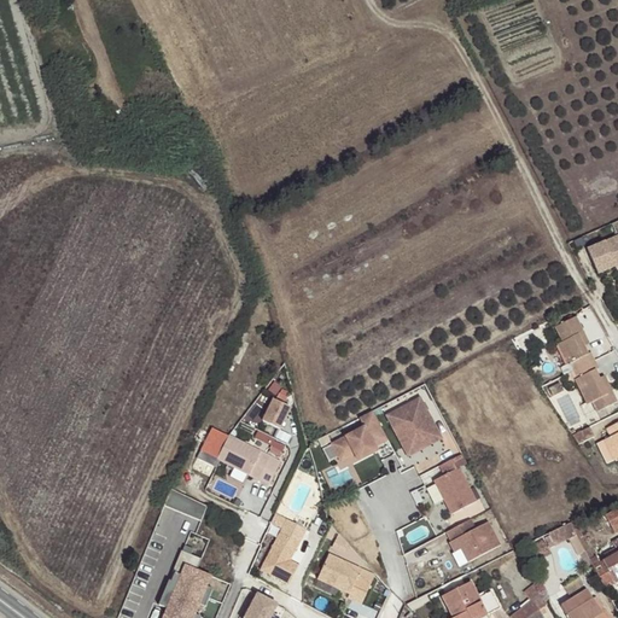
[(141,123),(134,126),(138,135),(145,133),(141,123)]
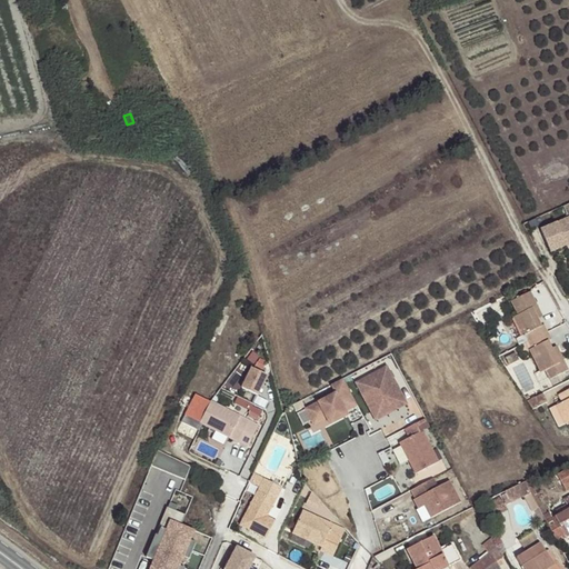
[(567,242),(568,241),(568,217),(542,229),(552,251),(568,245),(567,242)]
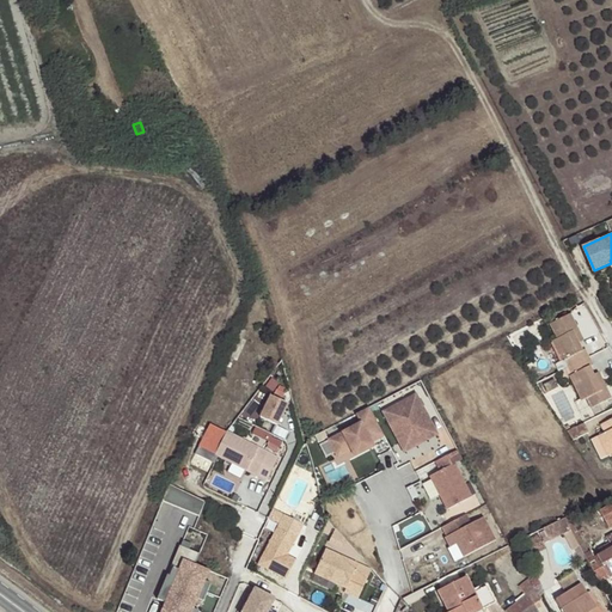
[(576,337),(581,335),(571,314),(550,325),(557,340),(552,342),(562,362),(564,362),(571,375),(569,377),(581,403),(586,401),(591,409),(611,399),(605,384),(600,386),(594,375),(591,367),(593,366),(586,350),(583,352),(580,343),(576,337)]
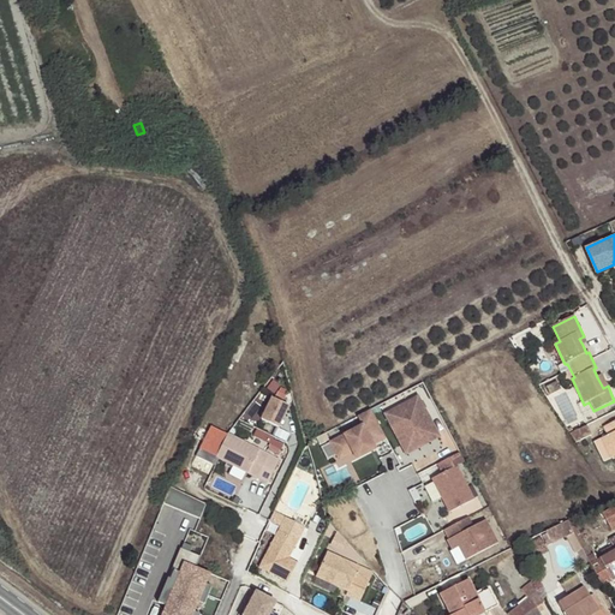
[(603,388),(608,386),(603,375),(597,377),(603,388)]
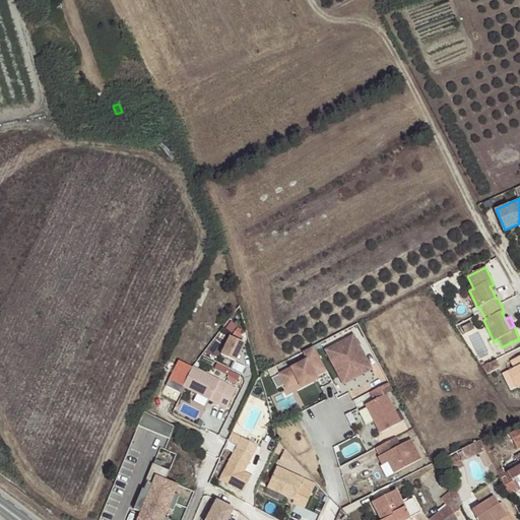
[(231,336),(221,354),(236,362),(244,343),(239,341),(242,334),(235,331),(232,337),(231,336)]
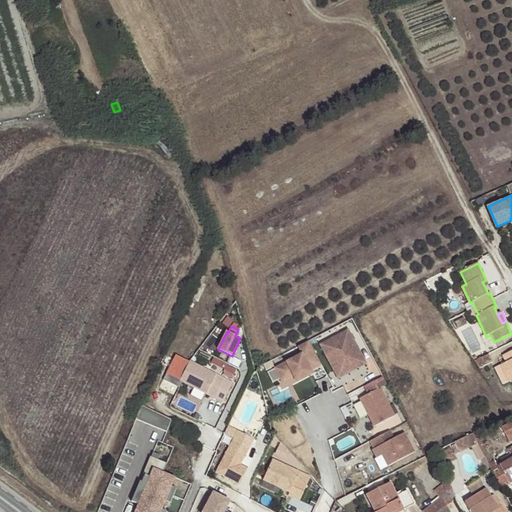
[(349,329),(318,344),(337,380),(367,364),(349,329)]
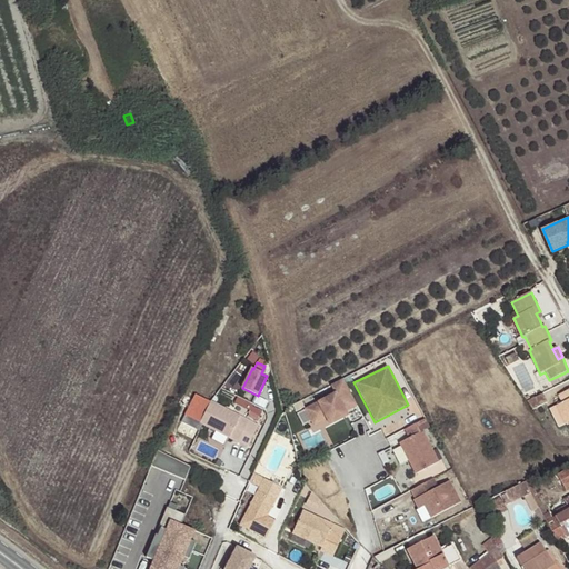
[(336,393),(305,409),(312,427),(328,419),(331,426),(349,417),(346,412),(359,407),(343,380),(332,387),(336,393)]
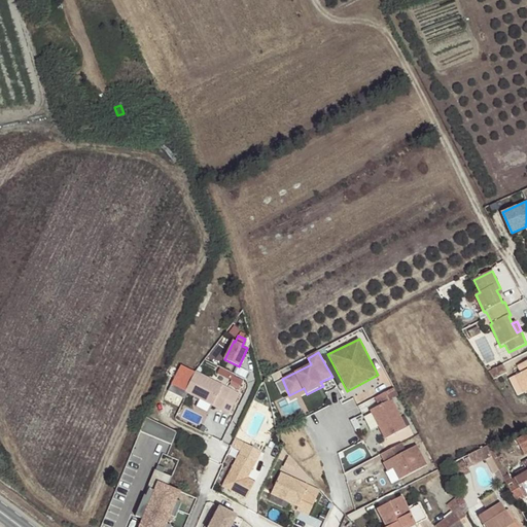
[(526,360),(517,366),(521,374),(515,377),(523,394),(526,391),(526,360)]
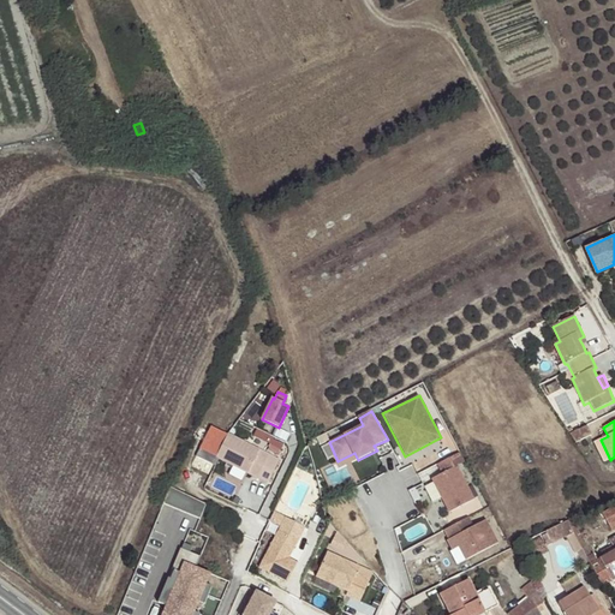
[(279,460),(210,425),(195,458),(212,466),(216,457),(268,483),(279,460)]
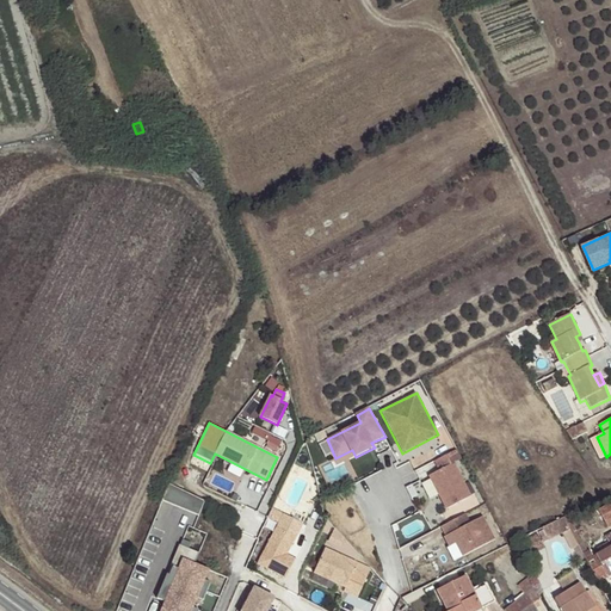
[(277,424),(273,431),(285,438),(289,431),(277,424)]
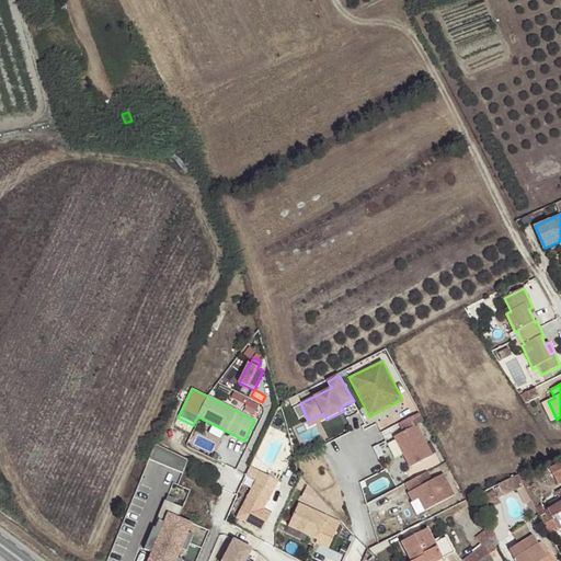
[(535,389),(519,397),(525,404),(539,398),(535,389)]
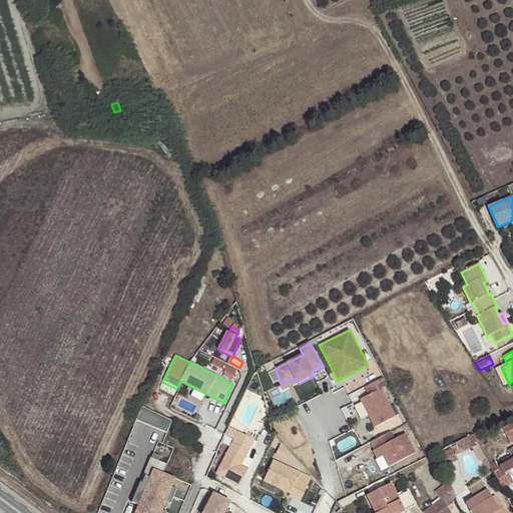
[(215,357),(209,367),(233,380),(239,370),(215,357)]
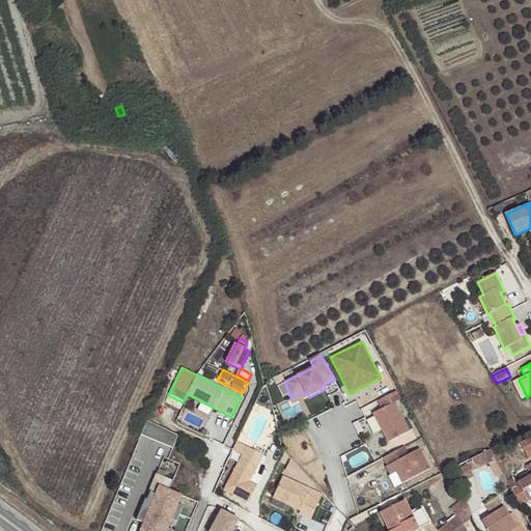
[(527,397),(519,380),(513,382),(522,399),(527,397)]
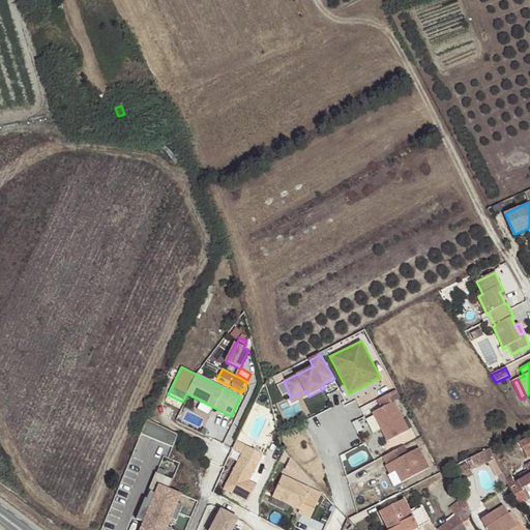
[(396,388),(376,400),(380,407),(372,411),(386,443),(410,431),(395,402),(401,398),(396,388)]
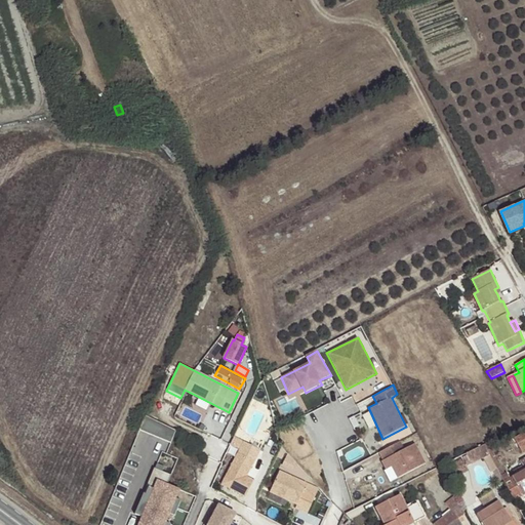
[(145,418),(142,430),(173,439),(177,427),(145,418)]
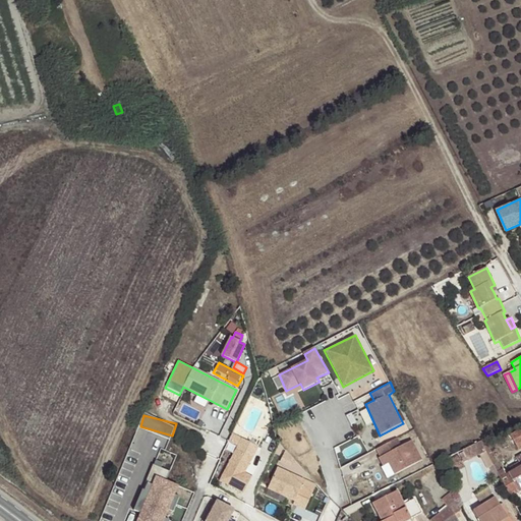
[(168,447),(170,438),(159,436),(157,445),(168,447)]
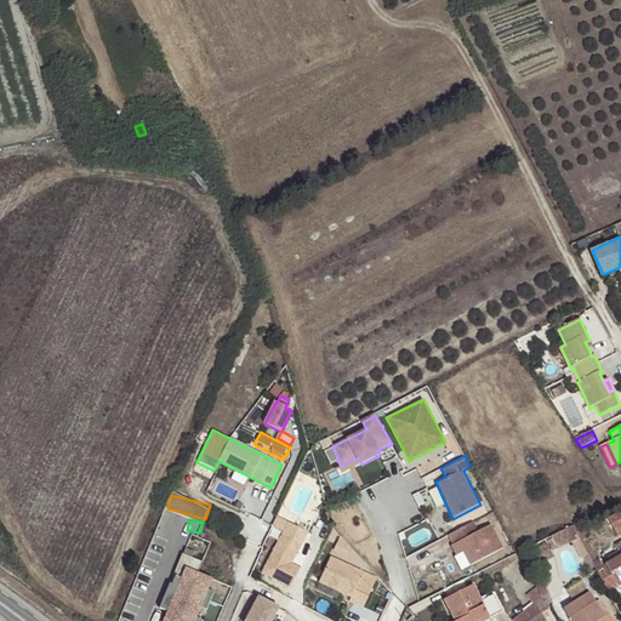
[(474,523),(446,536),(462,570),(503,547),(491,525),(478,533),(474,523)]
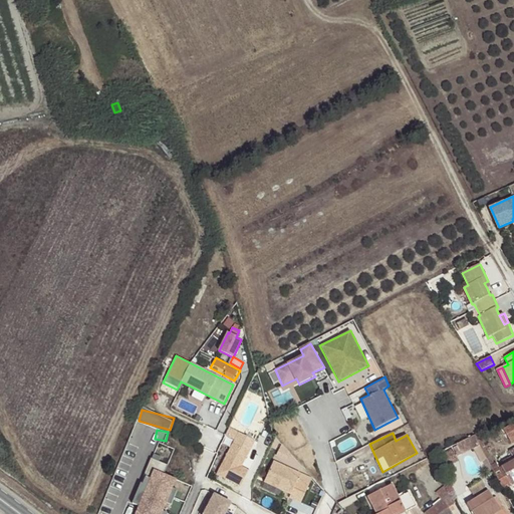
[(238,434),(216,475),(239,487),(247,472),(240,468),(254,442),(238,434)]
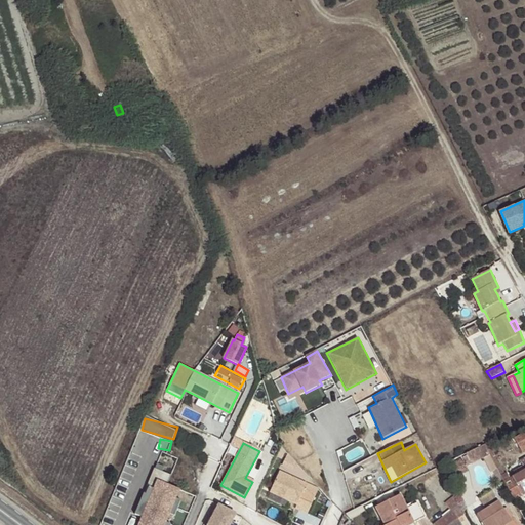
[(489,443),(483,446),(503,482),(509,480),(489,443)]
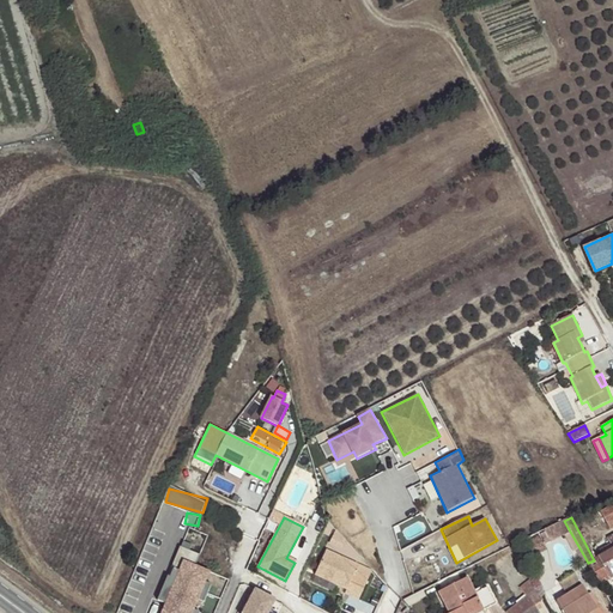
[(594,560),(588,563),(600,586),(601,586),(611,581),(612,578),(612,535),(607,540),(612,550),(594,560)]
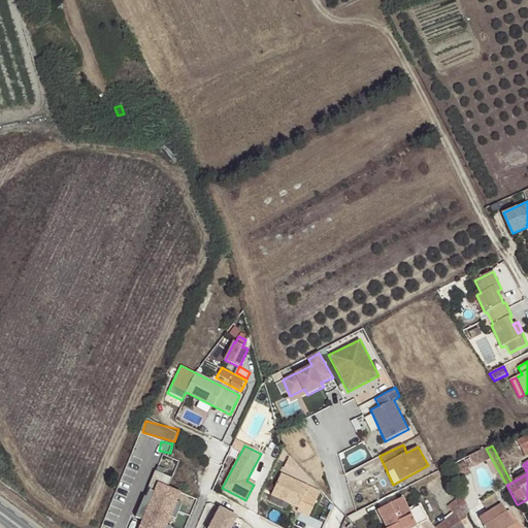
[(281,475),(270,496),(298,508),(296,512),(307,518),(317,499),(304,493),(307,488),(281,475)]
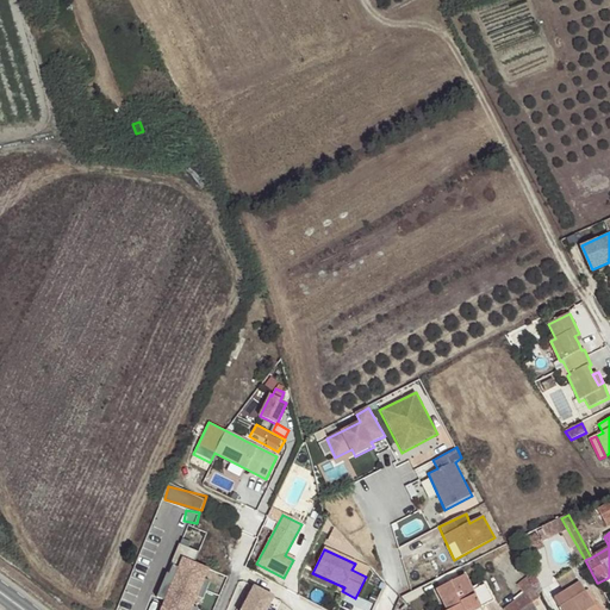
[(192,609),(211,570),(182,556),(160,609),(192,609)]
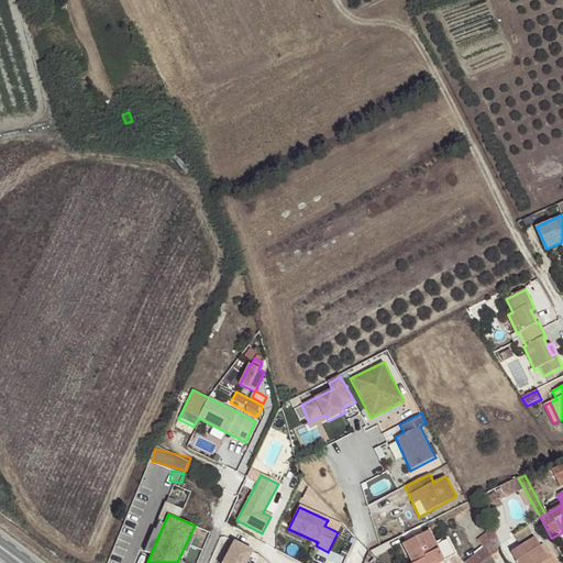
[(551,562),(528,528),(514,537),(520,548),(511,553),(518,562),(551,562)]
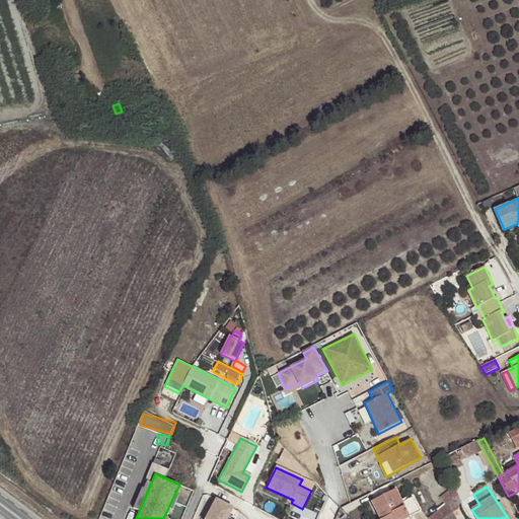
[(405,518),(421,512),(413,498),(403,502),(396,490),(371,502),(379,518),(405,518)]
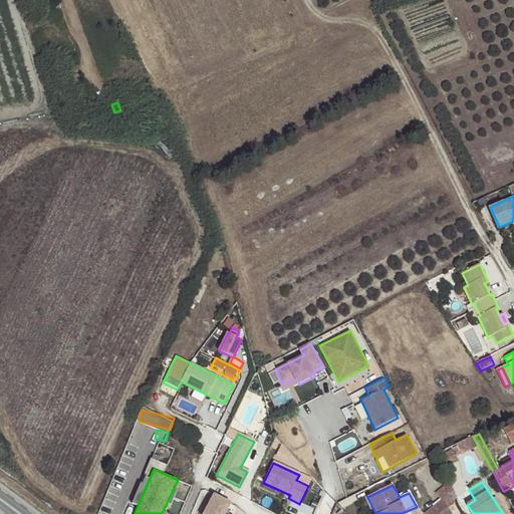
[(225,513),(231,504),(214,495),(204,513),(225,513)]
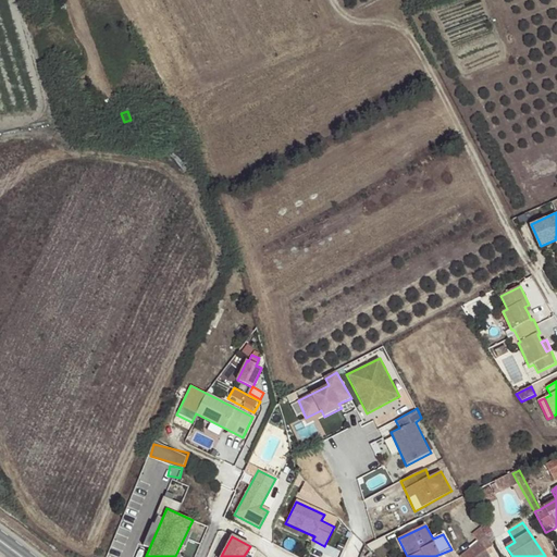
[(460,556),(478,556),(486,551),(480,542),(461,556),(460,556)]
